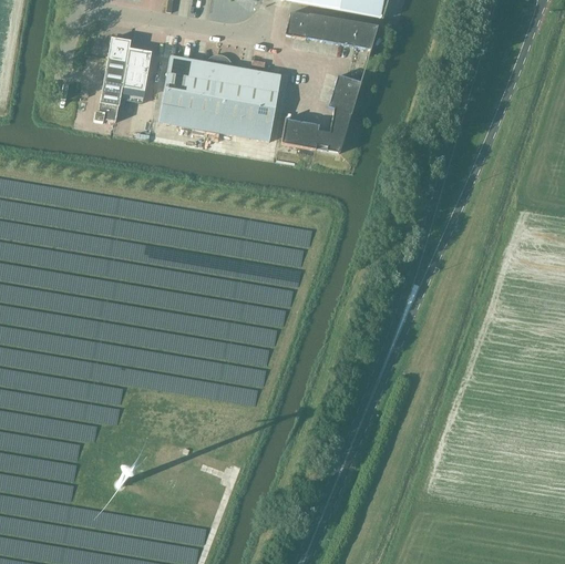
[(293,0),(299,1),(380,17),(383,0),(293,0)]
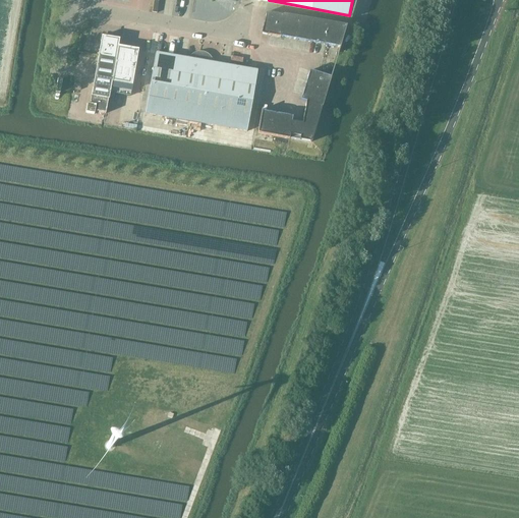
[(281,35),(282,35),(285,13),(268,10),(266,17),(267,17),(264,32),(270,33),(281,35)]
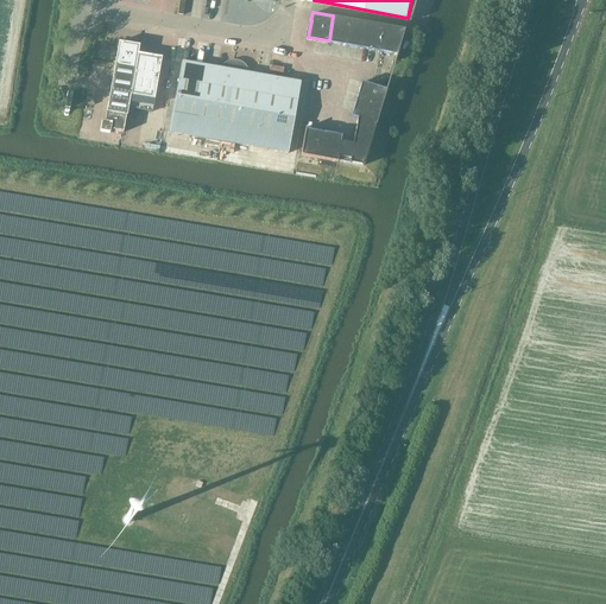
[(347,43),(351,17),(333,14),(333,16),(329,40),(347,43)]
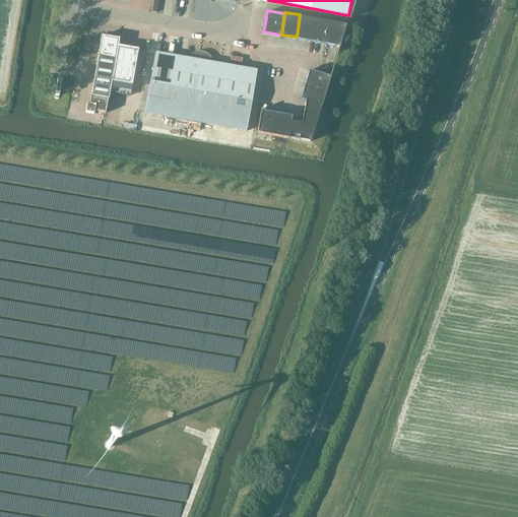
[(311,40),(315,17),(300,14),(297,37),(311,40)]
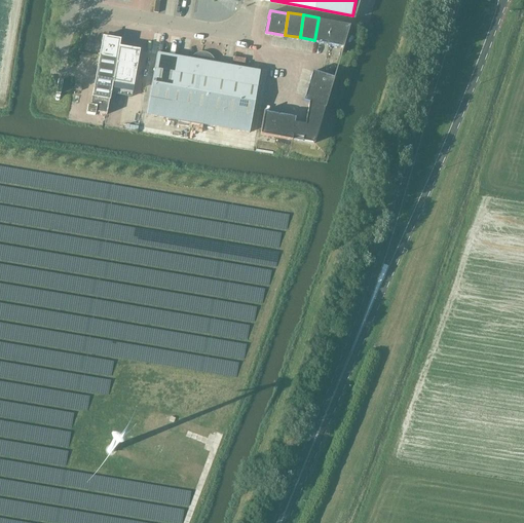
[(330,42),(333,20),(319,17),(314,40),(330,42)]
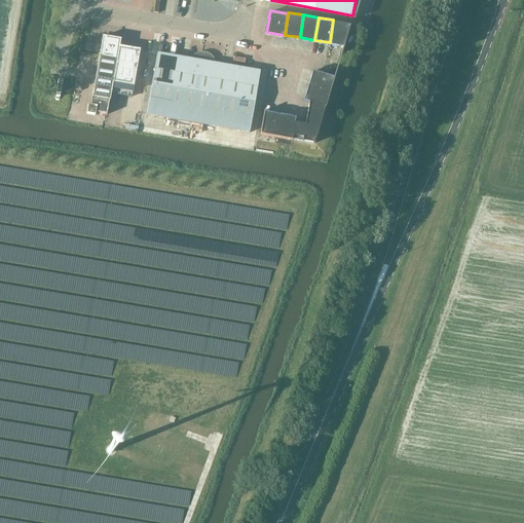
[(351,23),(333,20),(330,42),(344,45),(342,50),(343,50),(351,23)]
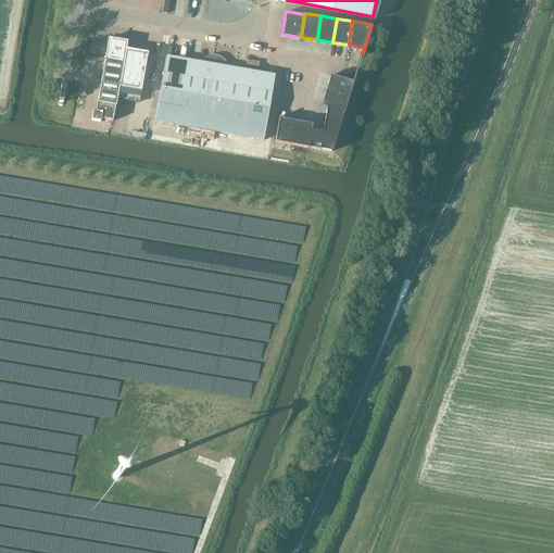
[(110,36),(106,57),(125,60),(127,47),(129,39),(110,36)]
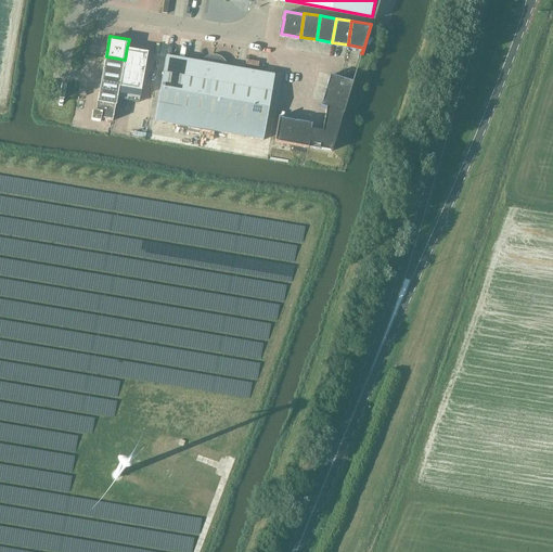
[(127,47),(125,60),(120,85),(142,89),(149,50),(127,47)]
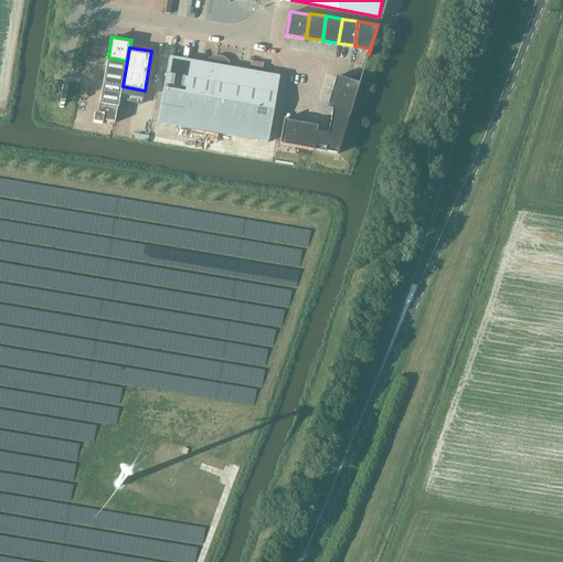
[(206,129),(220,54),(218,54),(216,54),(215,54),(213,55),(212,55),(211,62),(170,54),(159,120),(206,129)]
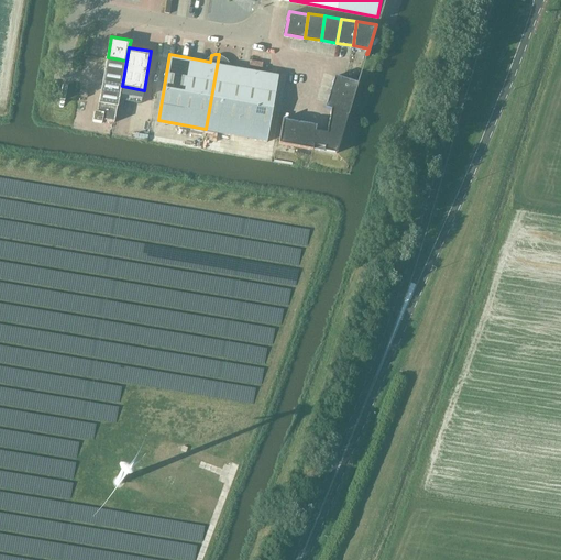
[(242,112),(250,68),(227,64),(228,58),(227,57),(224,55),(223,55),(221,54),(219,54),(206,129),(268,140),(272,117),(242,112)]
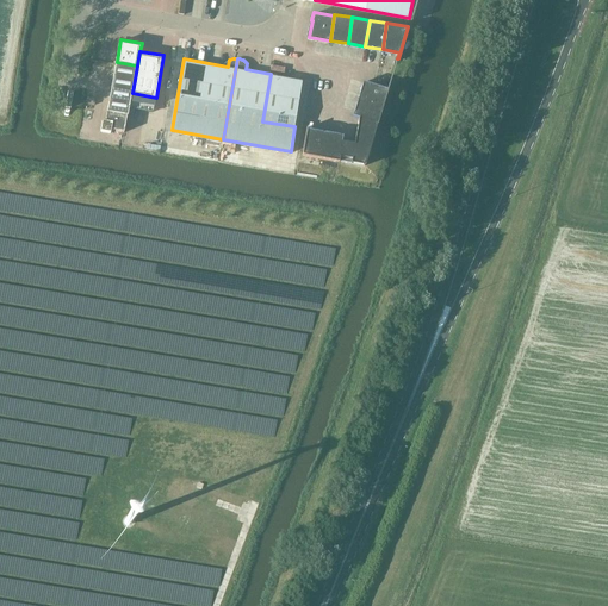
[(132,93),(137,66),(117,62),(112,89),(132,93)]
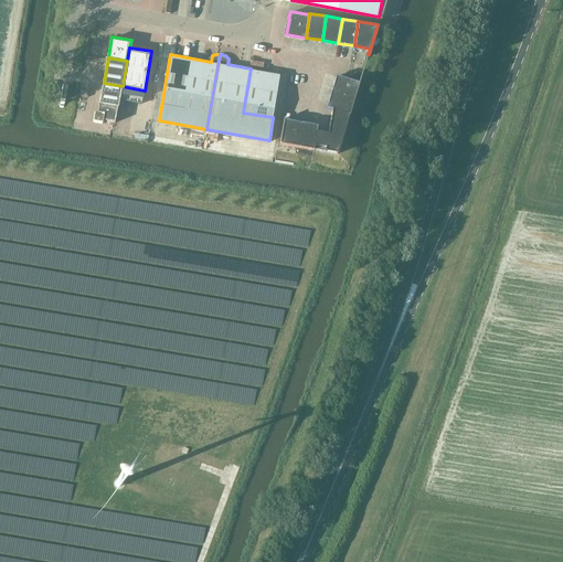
[(280,74),(251,69),(243,113),(273,117),(280,74)]
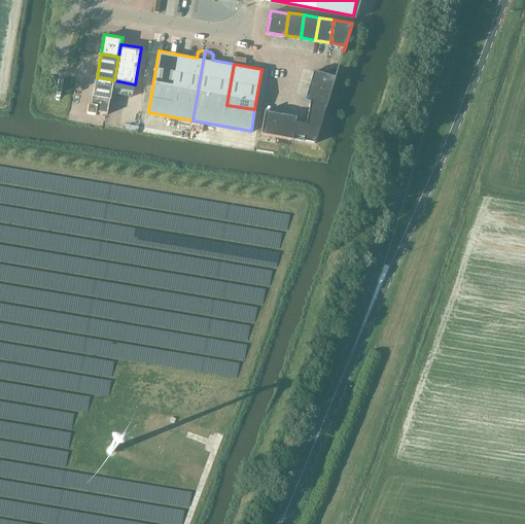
[(315,69),(310,83),(331,90),(338,70),(338,69),(336,74),(315,69)]
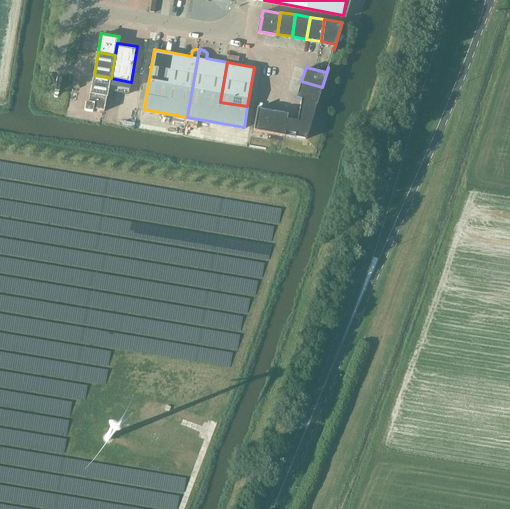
[(111,78),(94,75),(89,100),(87,100),(85,108),(94,110),(94,107),(105,109),(107,95),(108,95),(111,78)]
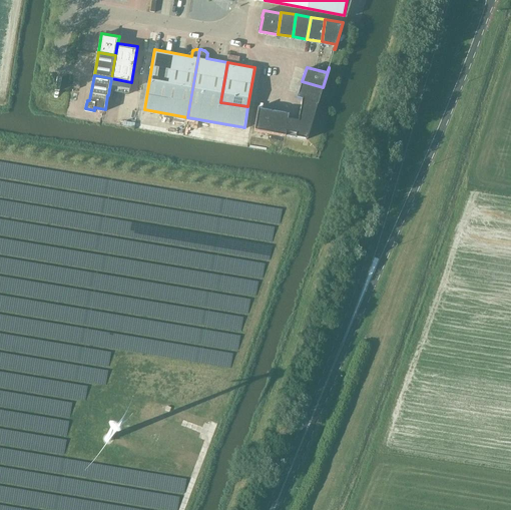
[(319,102),(323,87),(302,81),(298,96),(303,97),(303,98),(316,102),(319,102)]
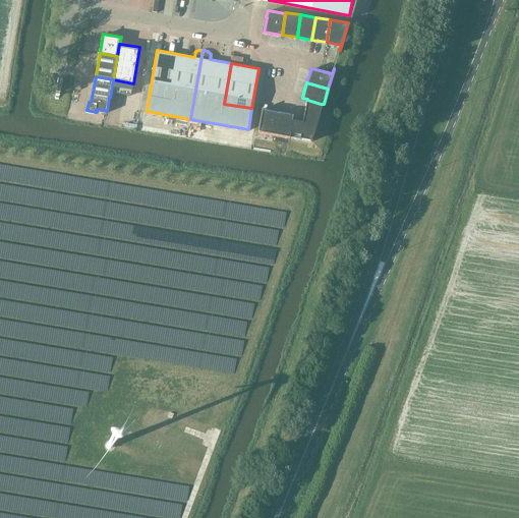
[(320,113),(321,104),(307,100),(303,121),(293,119),(291,135),(312,139),(321,114),(320,113)]
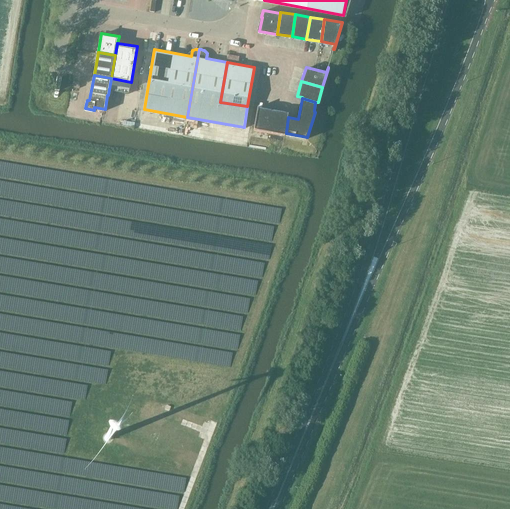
[(270,131),(274,109),(259,107),(259,105),(254,128),(270,131)]
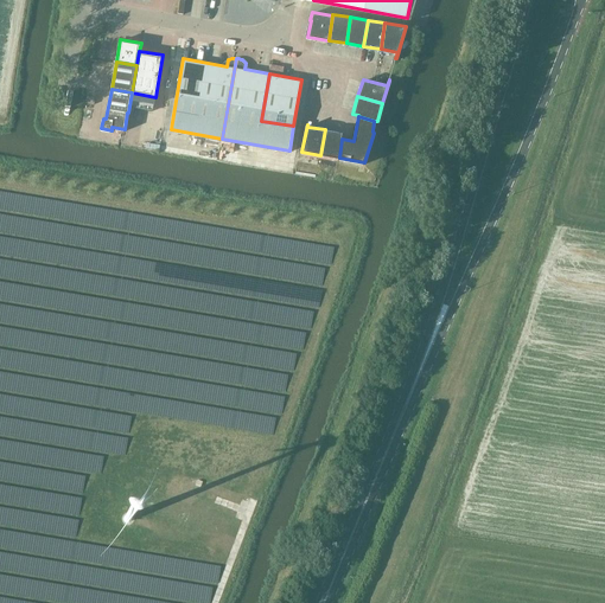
[(339,158),(342,139),(343,133),(325,129),(320,155),(339,159),(339,158)]
